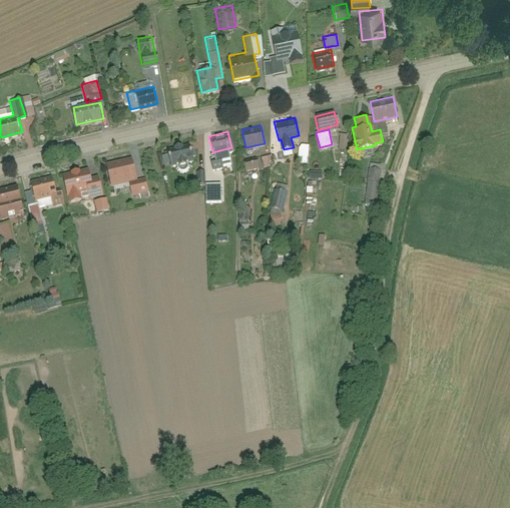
[(336,146),(344,147),(345,133),(337,132),(336,146)]
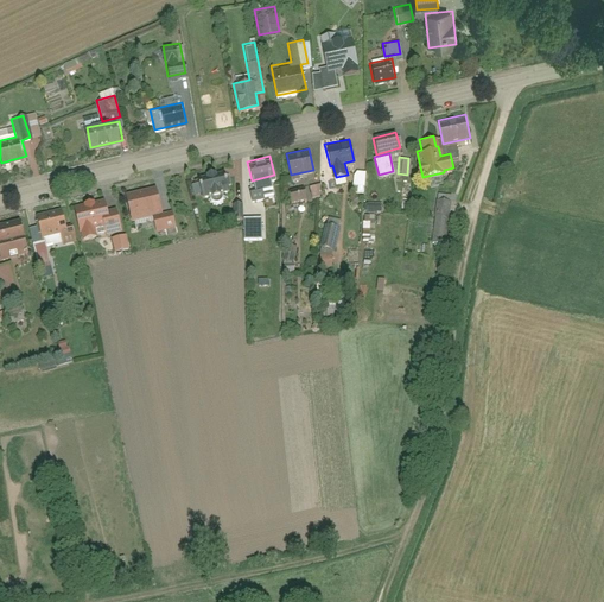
[(196,173),(201,195),(230,189),(226,168),(196,173)]
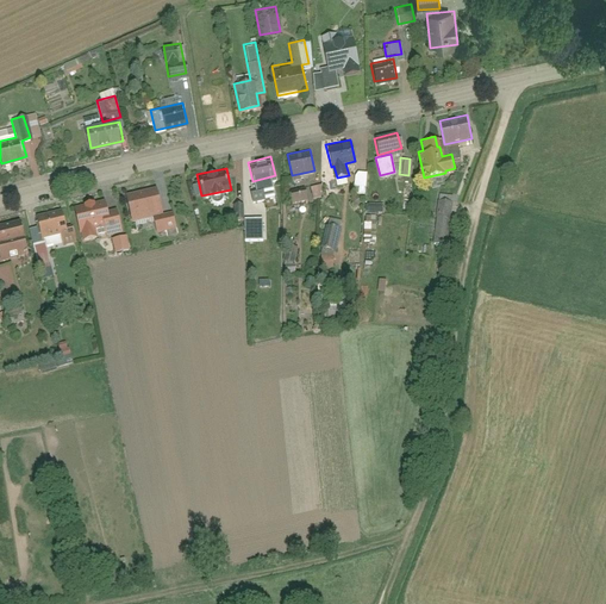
[(312,197),(319,194),(316,181),(308,184),(312,197)]
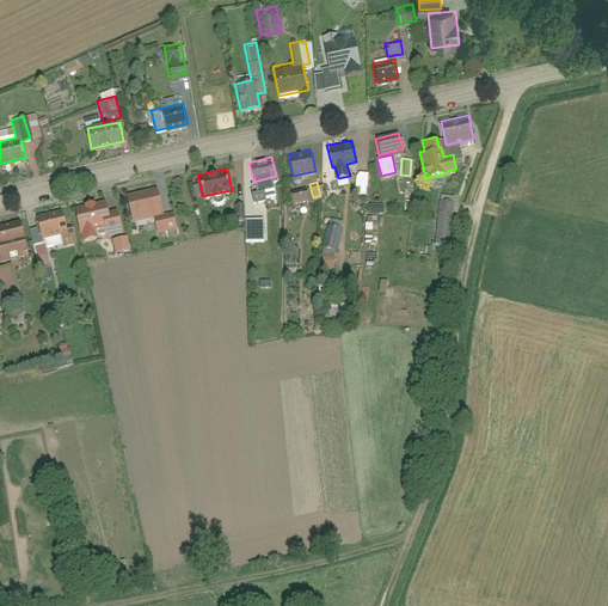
[(259,184),(251,188),(256,203),(265,200),(259,184)]
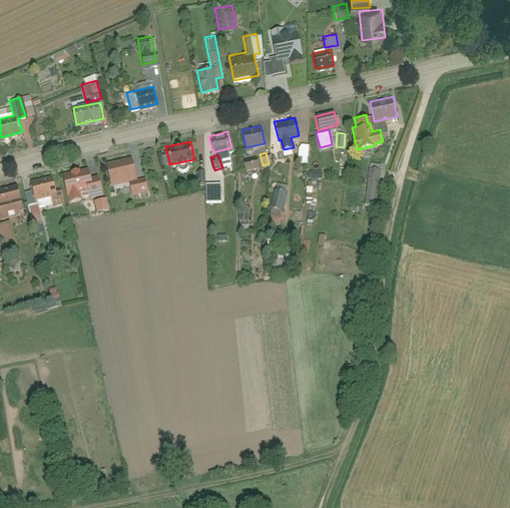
[(242,157),(245,168),(260,164),(257,154),(242,157)]
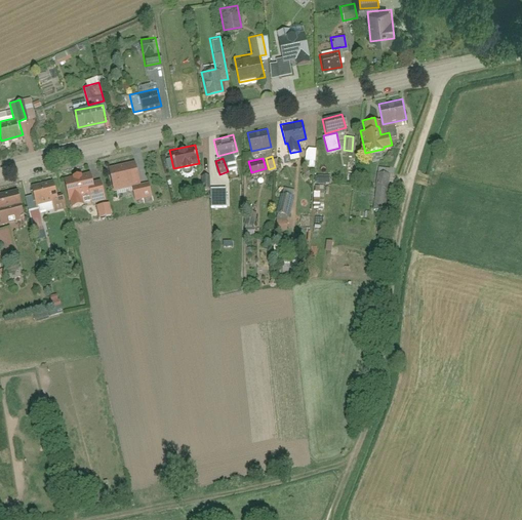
[(149,180),(139,182),(135,161),(108,167),(113,189),(131,185),(134,198),(152,194),(149,180)]
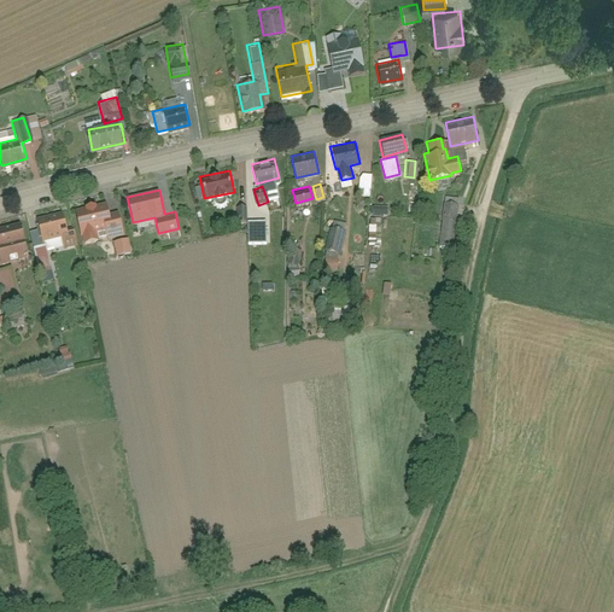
[(443,193),(438,240),(452,242),(457,194),(443,193)]
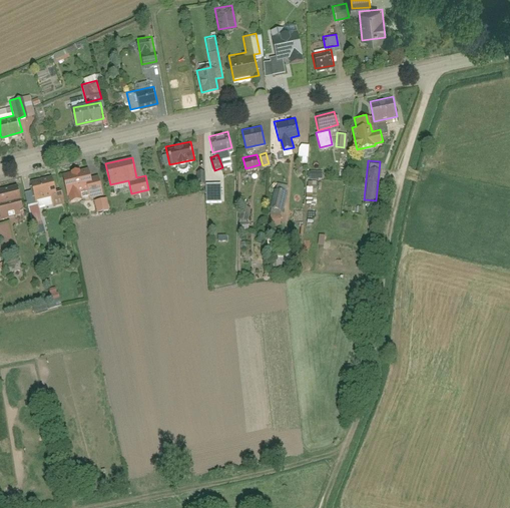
[(63,173),(69,200),(100,192),(94,166),(63,173)]
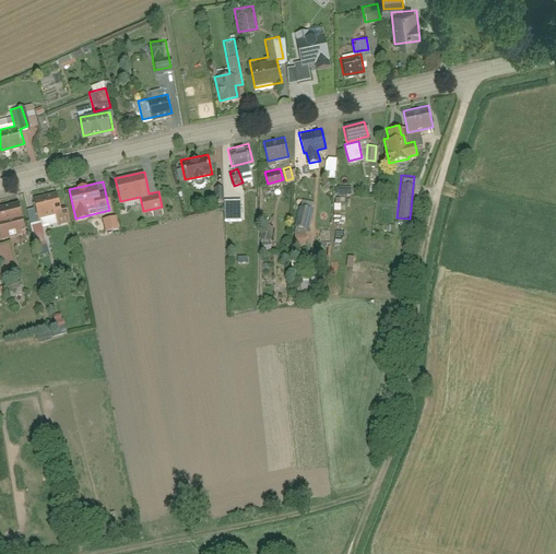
[(211,201),(222,200),(232,200),(231,184),(221,184),(211,185),(211,201)]
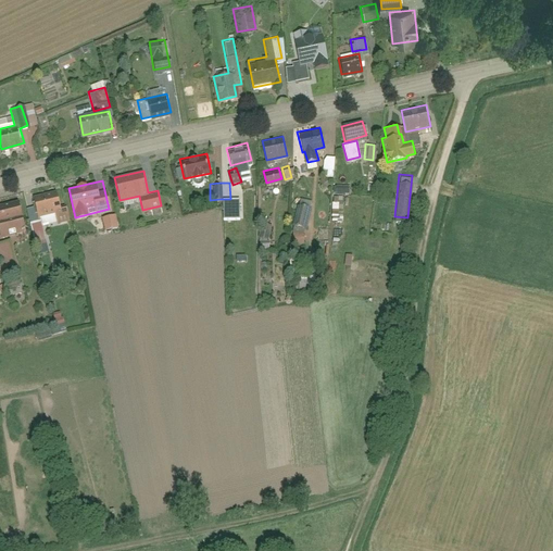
[(34,197),(40,224),(66,217),(60,189),(34,197)]
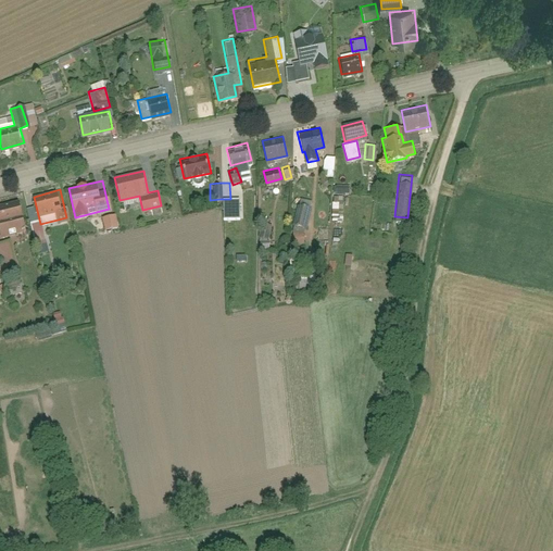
[(0,235),(25,228),(16,200),(0,203),(0,235)]
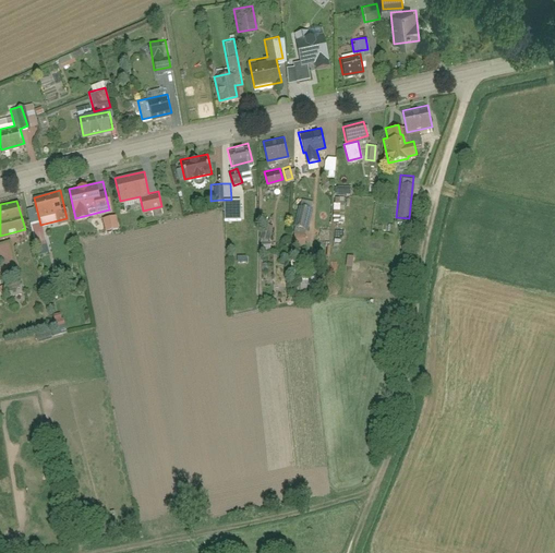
[(34,204),(23,207),(33,243),(44,240),(34,204)]
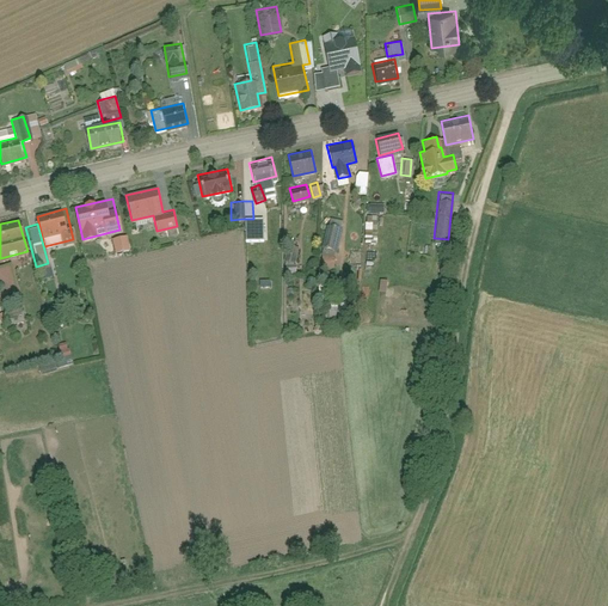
[(325,224),(319,245),(333,249),(339,227),(325,224)]
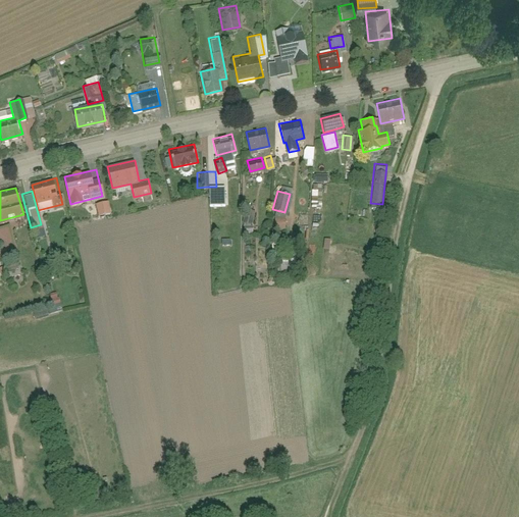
[(244,207),(241,221),(252,223),(254,209),(244,207)]
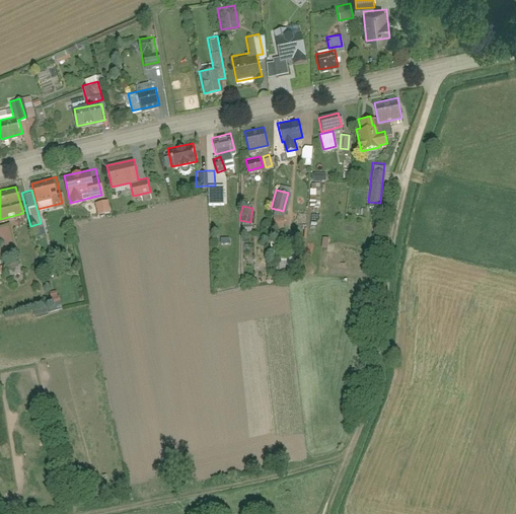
[(271,214),(272,227),(283,226),(282,213),(271,214)]
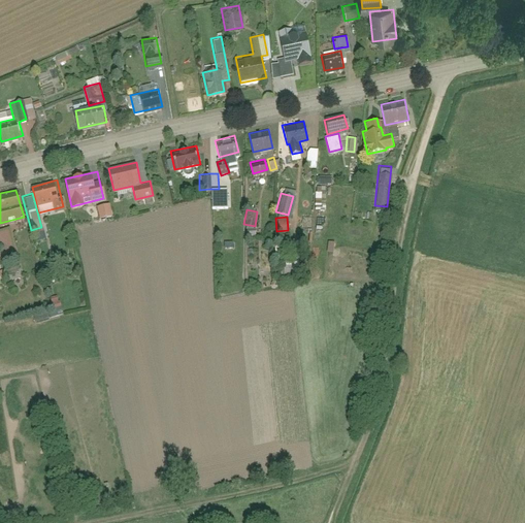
[(348,225),(346,235),(357,237),(358,226),(348,225)]
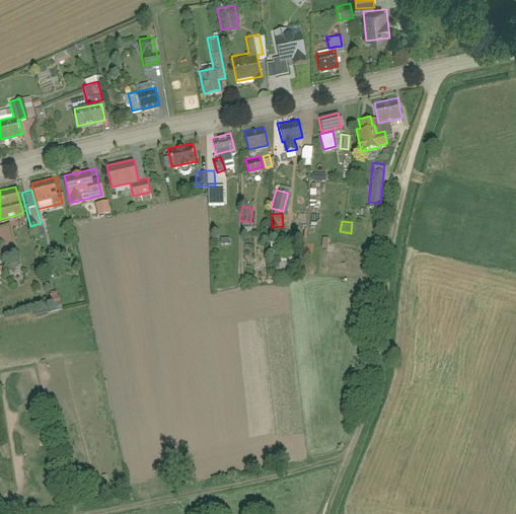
[(2,244),(13,241),(8,223),(0,225),(0,237),(2,244)]
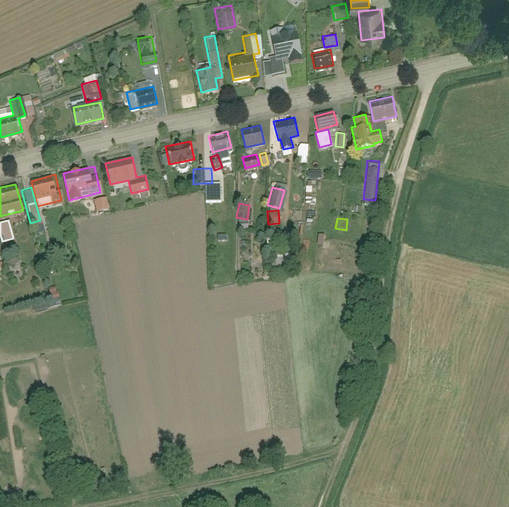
[(216,228),(217,238),(236,238),(236,228),(216,228)]
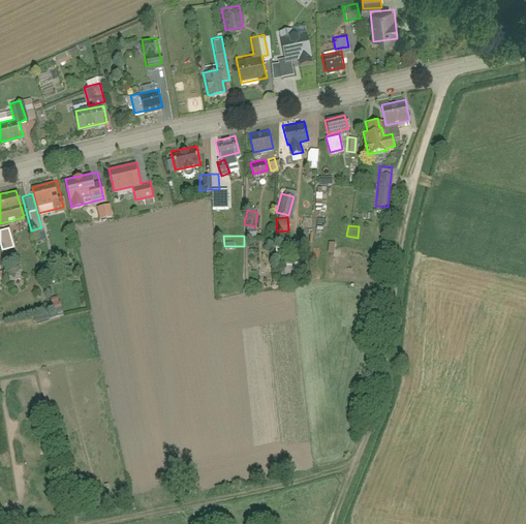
[(300,257),(279,258),(279,267),(301,266),(300,257)]
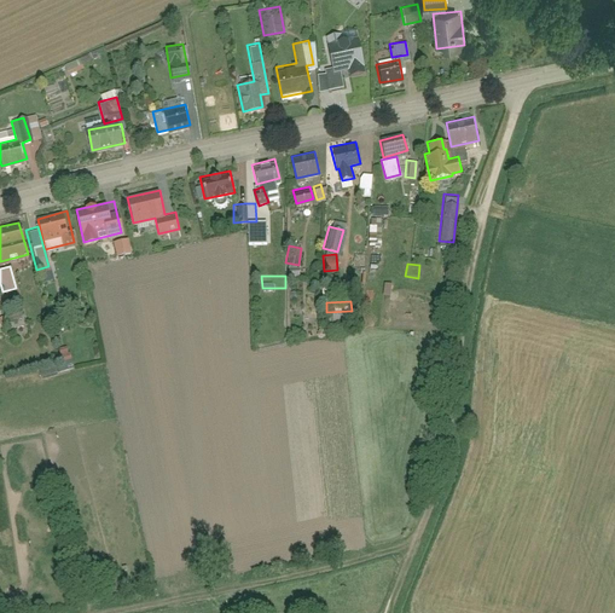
[(52,317),(51,329),(61,329),(62,318),(52,317)]
